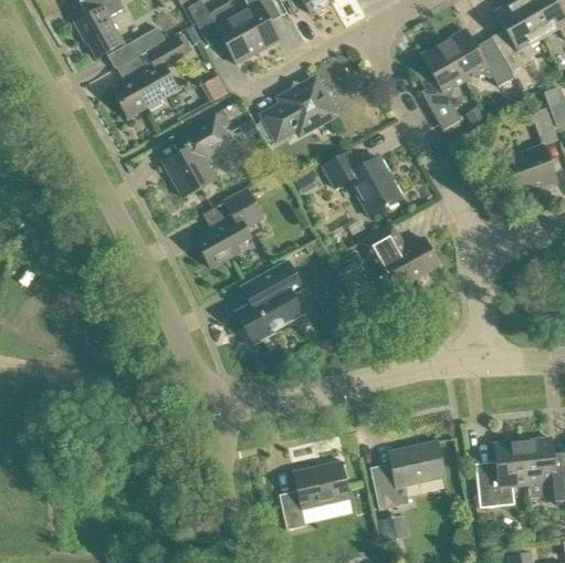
[(108,17),(124,8),(119,0),(82,0),(80,1),(87,14),(74,22),(81,35),(83,34),(96,58),(123,42),(108,17)]
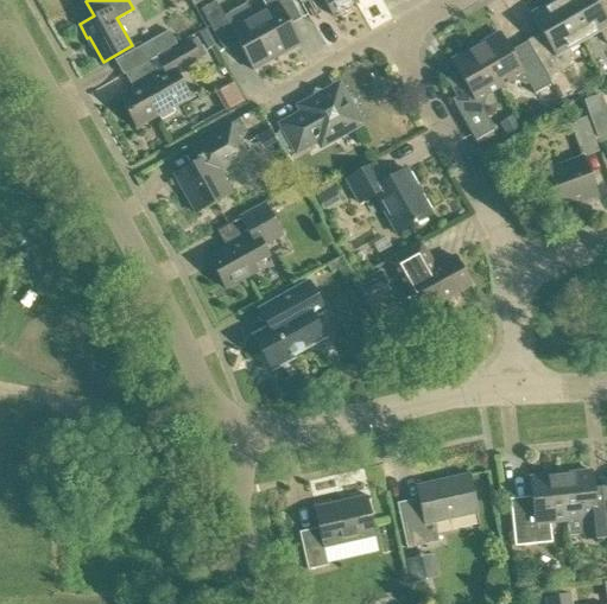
[(216,0),(202,7),(220,42),(234,33),(254,69),(277,56),(254,14),(247,2),(234,10),(225,14),(216,0)]
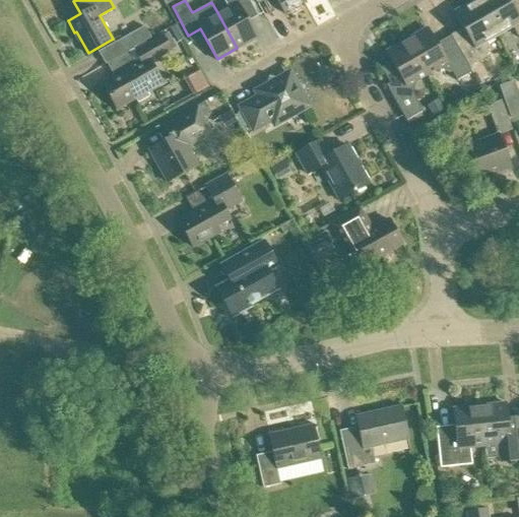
[(225,0),(229,6),(217,12),(237,48),(257,37),(244,12),(254,6),(250,0),(225,0)]
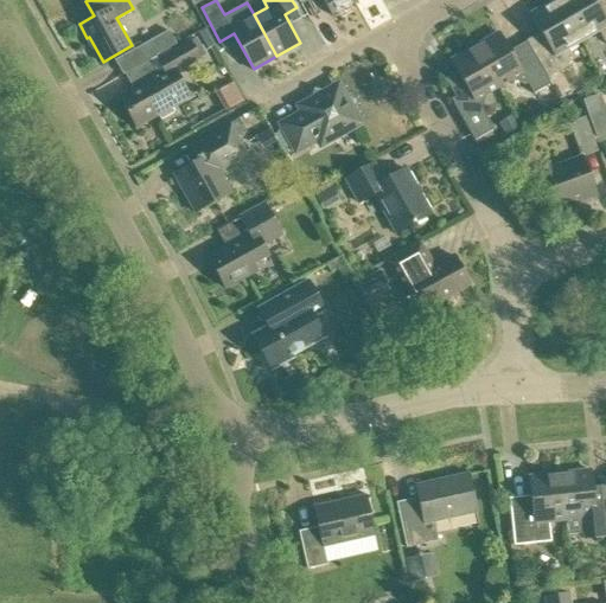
[(324,0),(332,14),(355,1),(353,0),(324,0)]
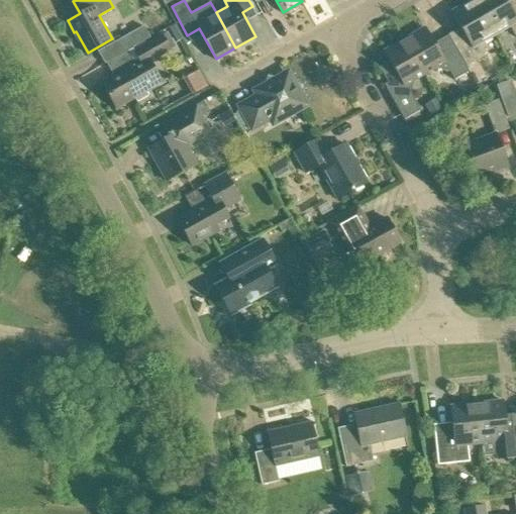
[(471,0),(451,11),(460,25),(466,34),(453,41),(467,65),(484,55),(487,53),(484,48),(481,41),(484,39),(495,33),(484,14),(476,0),(471,0)]
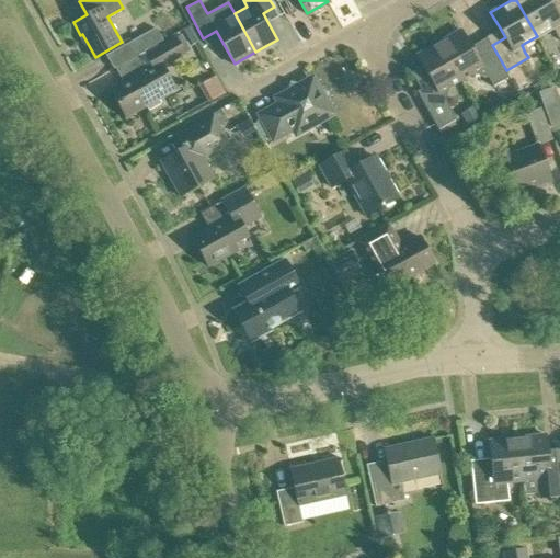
[(516,0),(525,15),(537,36),(553,27),(559,37),(559,6),(555,9),(549,0),(516,0)]
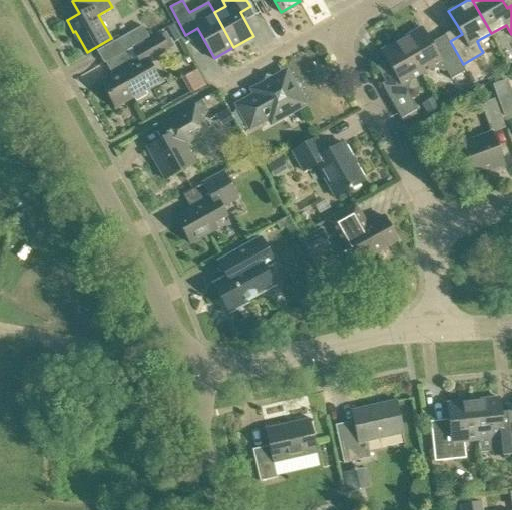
[(106,60),(132,46),(131,45),(149,35),(142,24),(96,49),(103,61),(105,60),(106,60)]
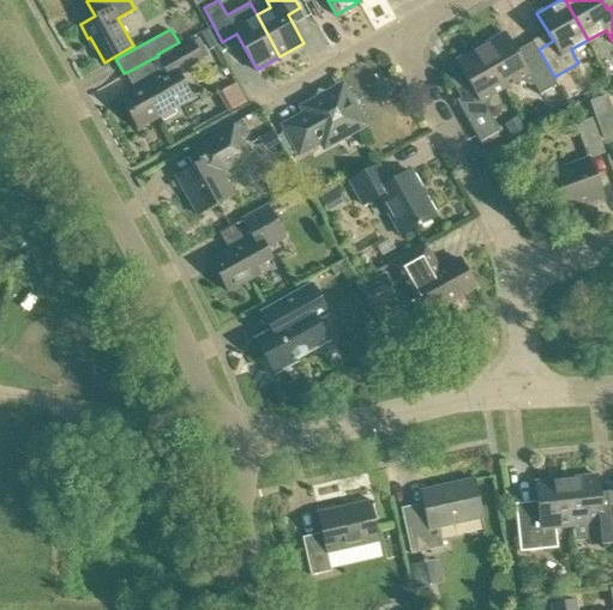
[(505,31),(481,46),(505,86),(520,78),(521,80),(532,84),(534,83),(540,94),(558,83),(554,77),(539,49),(522,59),(515,48),(505,31)]
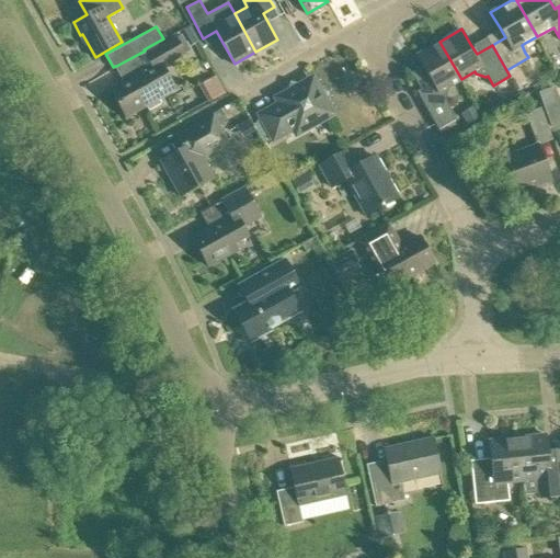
[(163,65),(172,59),(175,65),(192,56),(189,50),(185,53),(176,36),(146,54),(145,50),(116,66),(124,80),(110,88),(126,116),(146,105),(149,109),(162,102),(159,98),(175,89),(163,65)]
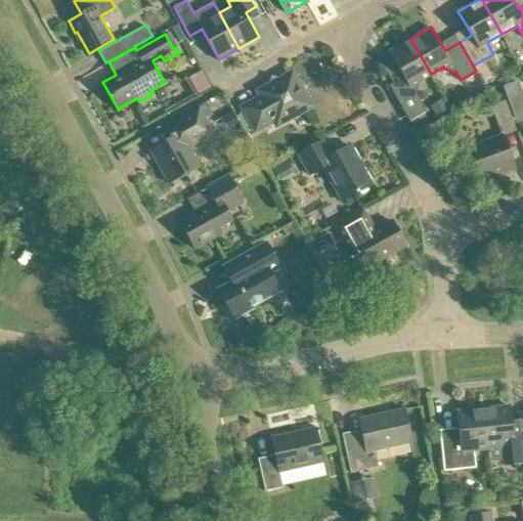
[(418,81),(431,74),(410,39),(389,50),(406,80),(392,89),(409,120),(427,111),(417,92),(419,83),(418,81)]
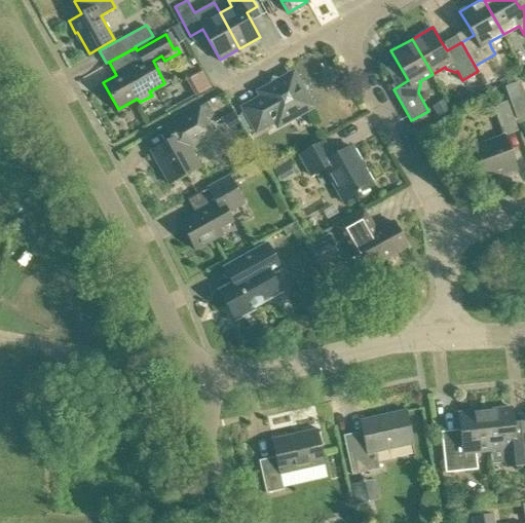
[(193,75),(199,89),(212,85),(205,71),(193,75)]
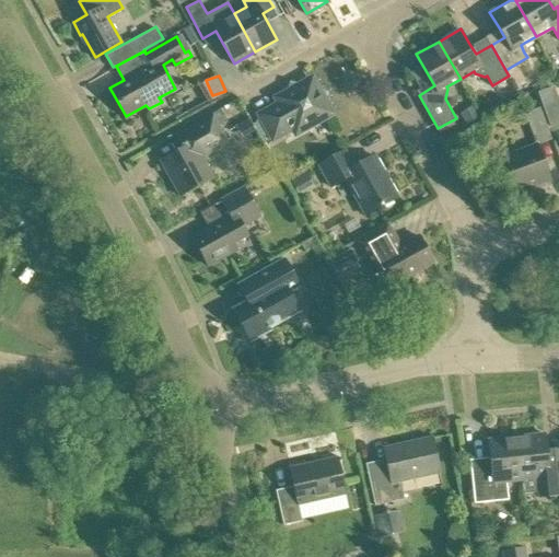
[(297,132),(330,113),(325,101),(327,92),(318,90),(312,78),(277,97),(279,102),(258,114),(272,140),(293,128),(294,128),(297,132)]
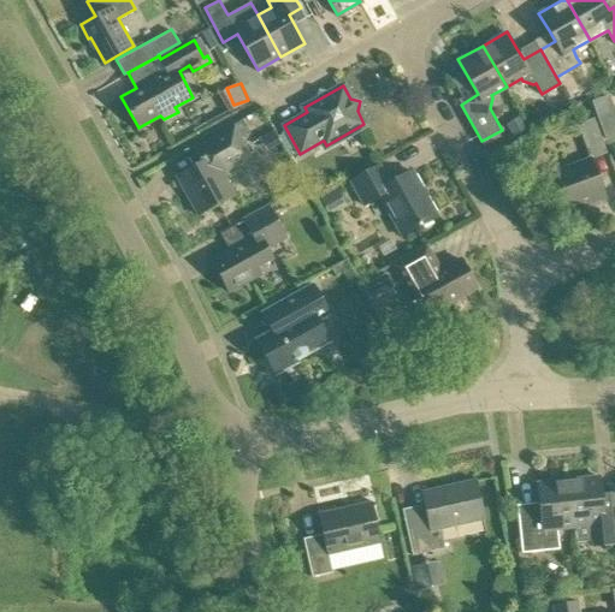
[(519,116),(507,123),(513,135),(526,128),(519,116)]
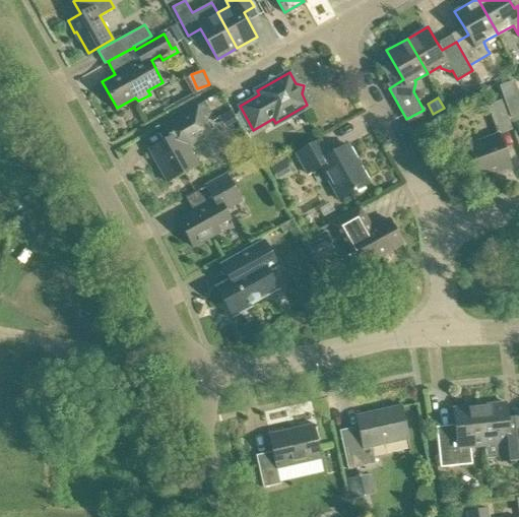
[(198,164),(188,144),(212,130),(204,115),(211,111),(204,100),(197,104),(198,105),(173,119),(180,132),(149,148),(168,181),(198,164)]
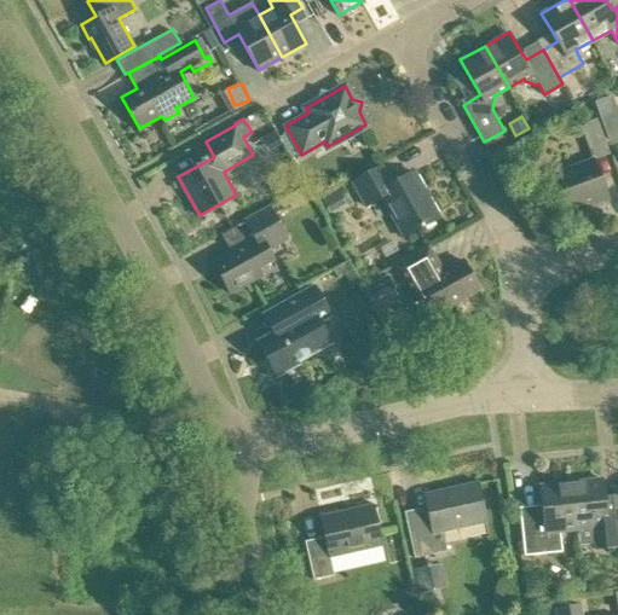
[(591,154),(608,148),(596,119),(581,123),(591,154)]
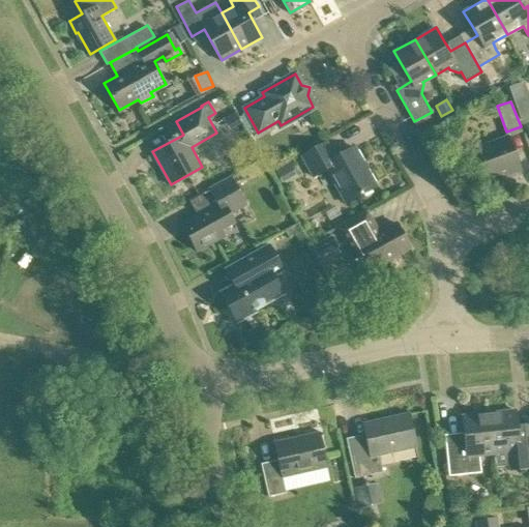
[(243,114),(239,117),(242,121),(246,129),(251,127),(243,114)]
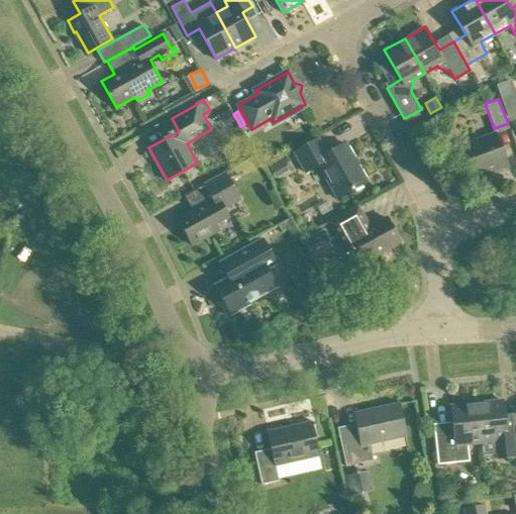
[(496,131),(484,136),(461,144),(474,178),(508,165),(496,131)]
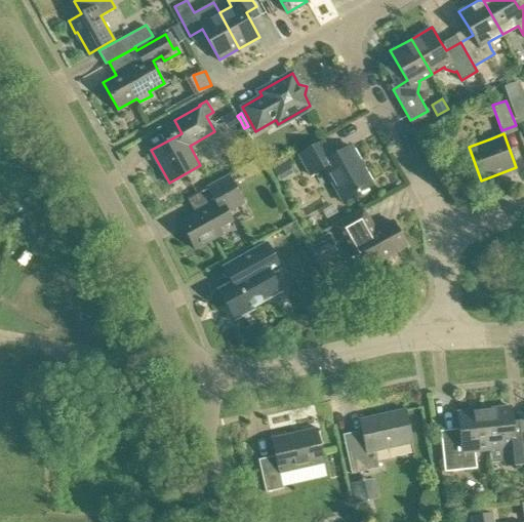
[(344,201),(372,185),(351,145),(332,155),(323,141),(299,154),(311,174),(324,167),(344,201)]
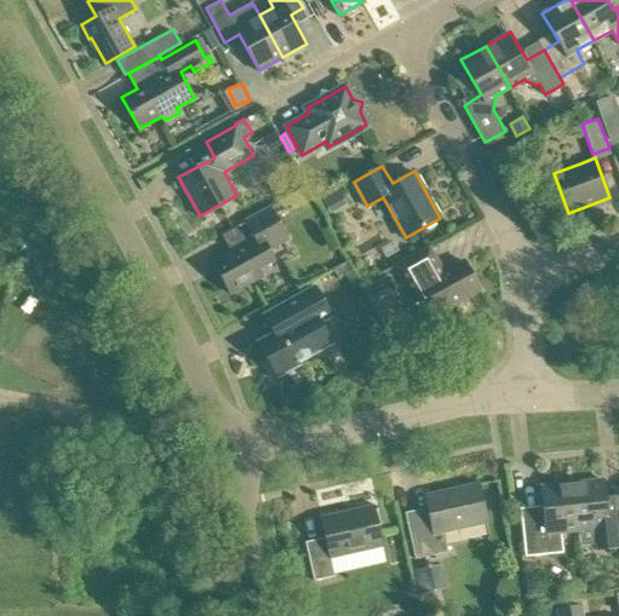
[(269,248),(288,239),(270,206),(245,220),(254,237),(212,260),(230,293),(263,275),(259,268),(274,259),(269,248)]
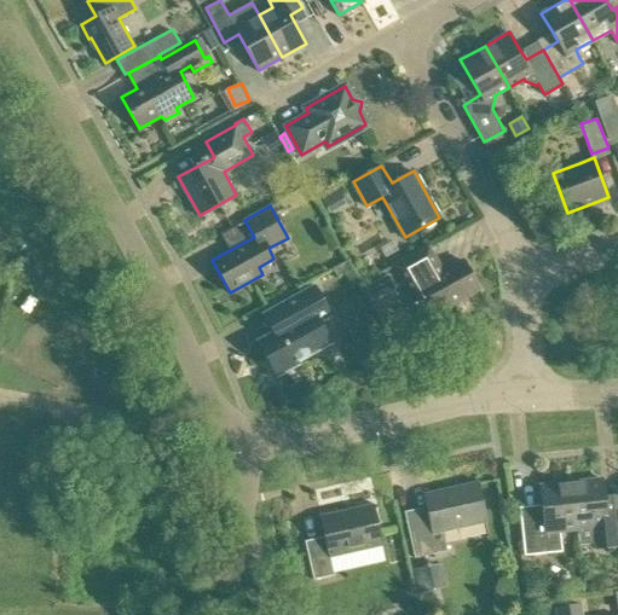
[(438,312),(479,288),(463,260),(443,272),(428,245),(394,265),(416,302),(428,295),(438,312)]
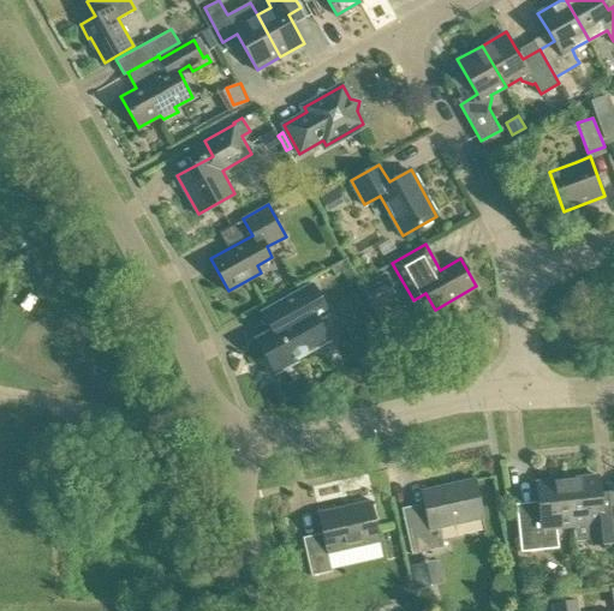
[(350,283),(357,280),(345,258),(332,265),(337,274),(343,270),(350,283)]
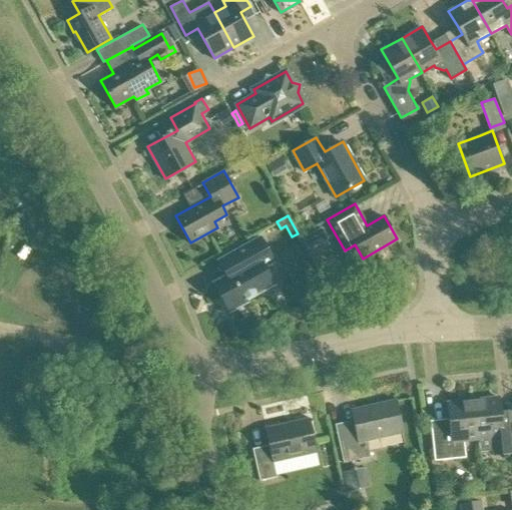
[(246,300),(275,285),(265,267),(275,262),(261,235),(217,260),(226,275),(213,282),(229,312),(247,302),(246,300)]
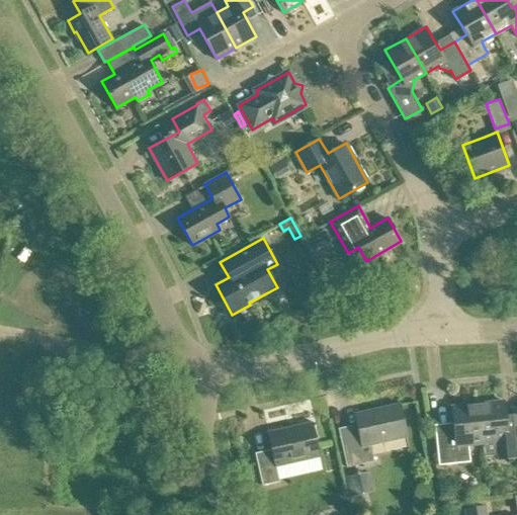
[(487,454),(499,452),(499,458),(516,456),(516,414),(506,416),(504,400),(478,403),(482,443),(486,443),(487,454)]
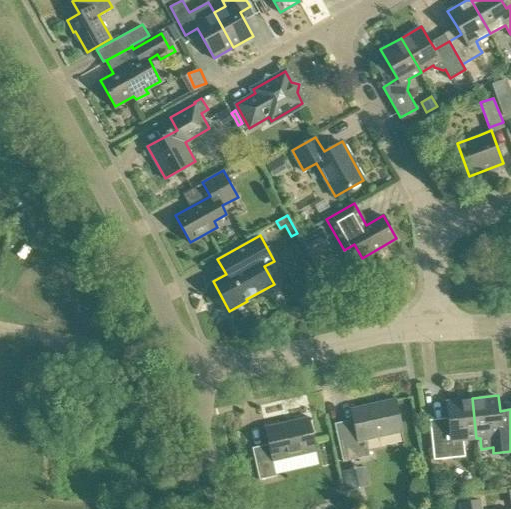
[(463,440),(476,438),(472,398),(446,400),(449,425),(431,427),(434,459),(465,456),(463,440)]
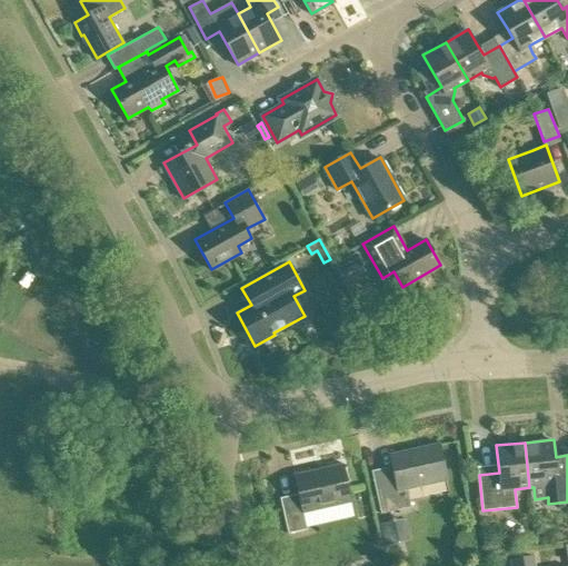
[(406,488),(447,479),(439,444),(390,454),(394,472),(374,476),(381,510),(409,505),(406,488)]
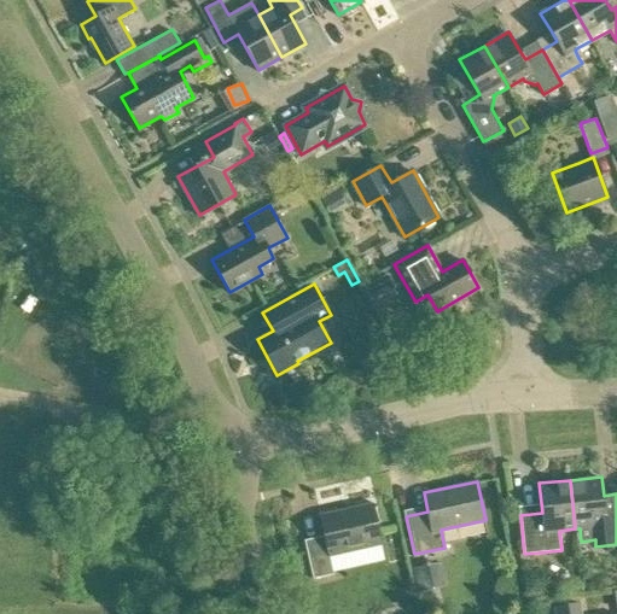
[(330,554),(380,543),(372,504),(320,515),(325,534),(304,539),(313,578),(333,573),(330,554)]
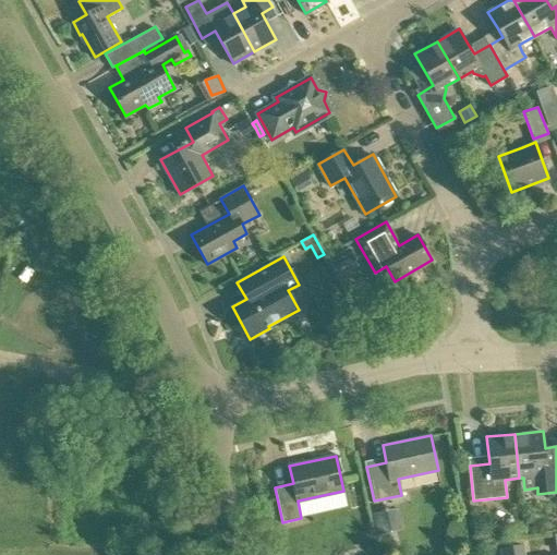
[(372,511),(376,529),(389,526),(386,508),(372,511)]
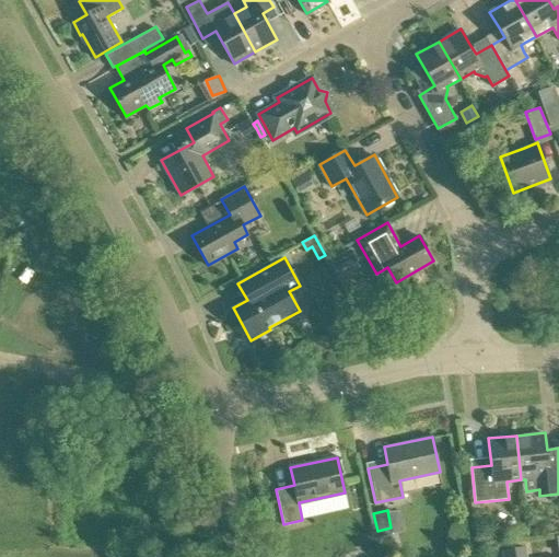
[(526,556),(525,546),(524,546),(503,550),(503,556),(526,556)]
